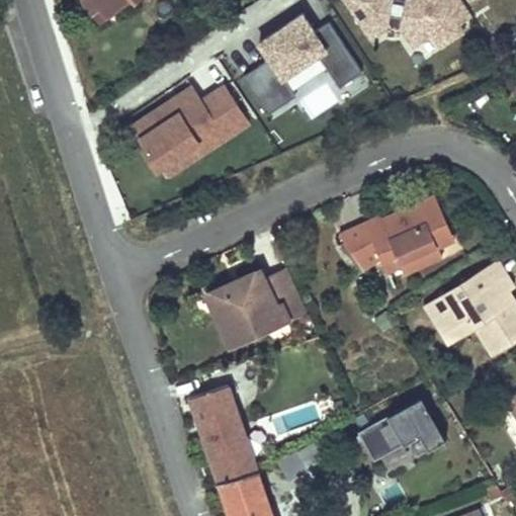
[(79,0),(81,6),(91,4),(91,10),(116,5),(121,0),(122,0),(126,3),(132,9),(141,0),(79,0)]
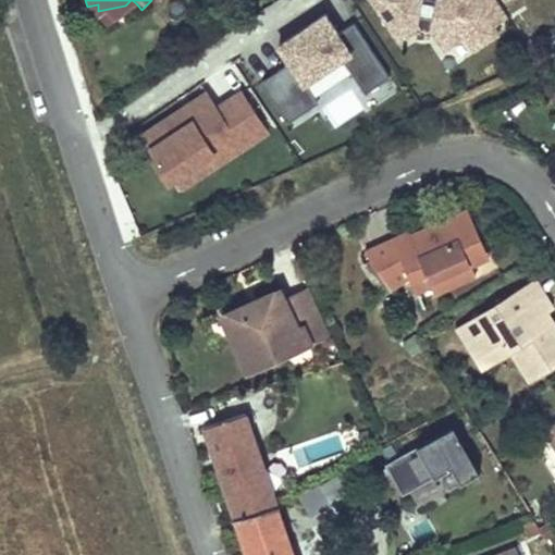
[(98,4),(87,7),(88,9),(90,13),(95,21),(105,31),(113,24),(128,10),(136,3),(132,0),(131,0),(125,5),(98,11),(98,4)]
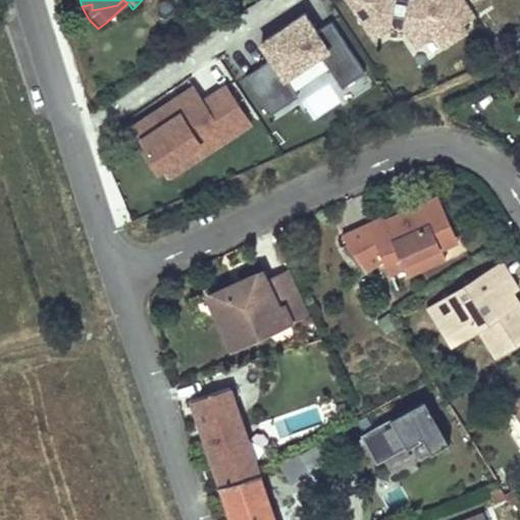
[(474,17),(462,0),(409,0),(407,2),(406,6),(393,3),(393,0),(344,0),(371,40),(388,29),(391,17),(403,20),(402,27),(415,47),(433,34),(443,48),(464,34),(460,27),(474,17)]
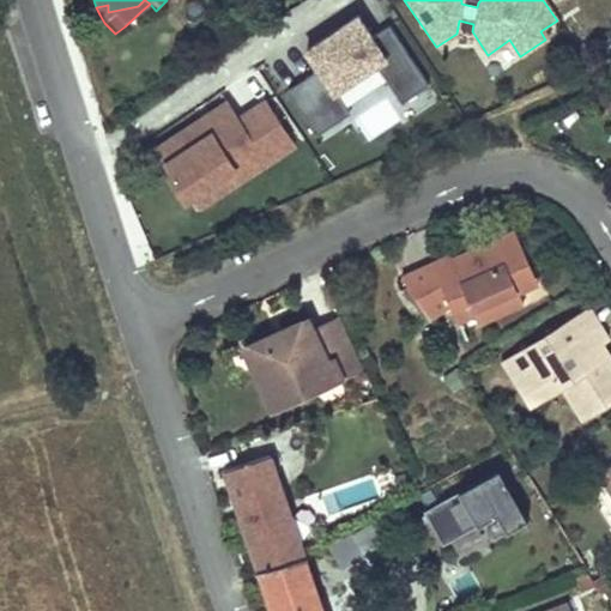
[(373,61),(400,106),(428,86),(388,26),(371,38),(357,18),(306,52),(319,71),(285,94),(315,138),(338,122),(334,116),(345,108),(332,89),(373,61)]
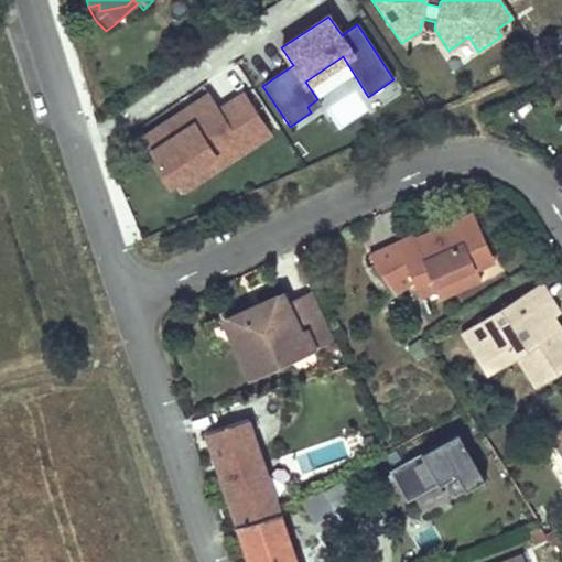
[(269,134),(242,95),(217,111),(214,107),(192,121),(185,111),(144,139),(159,161),(157,162),(172,185),(236,143),(242,152),(269,134)]
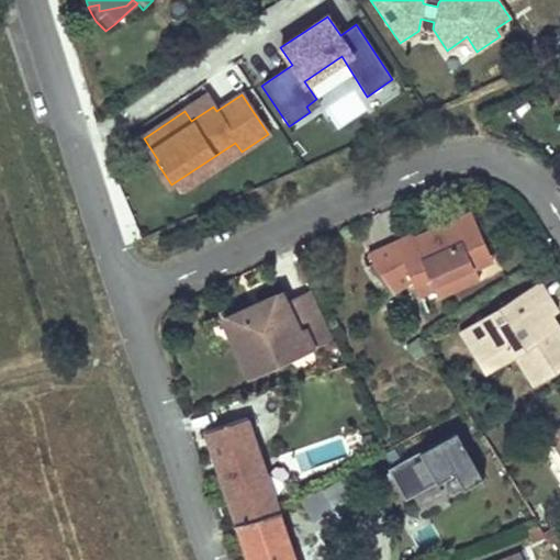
[(191,121),(213,107),(206,97),(185,111),(191,121)]
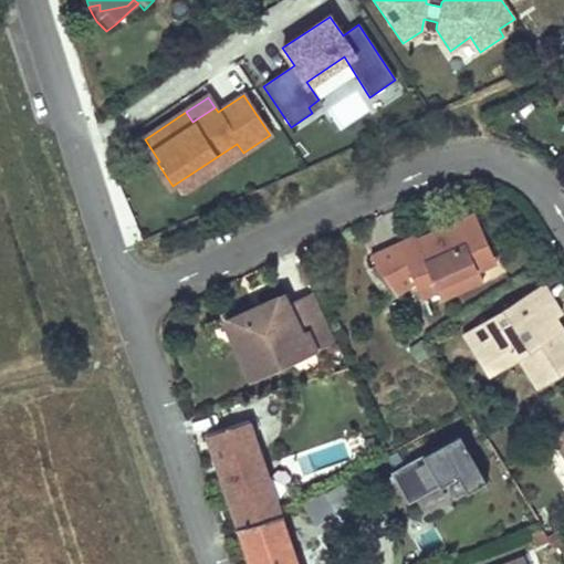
[(309,107),(312,113),(322,106),(319,100),(309,107)]
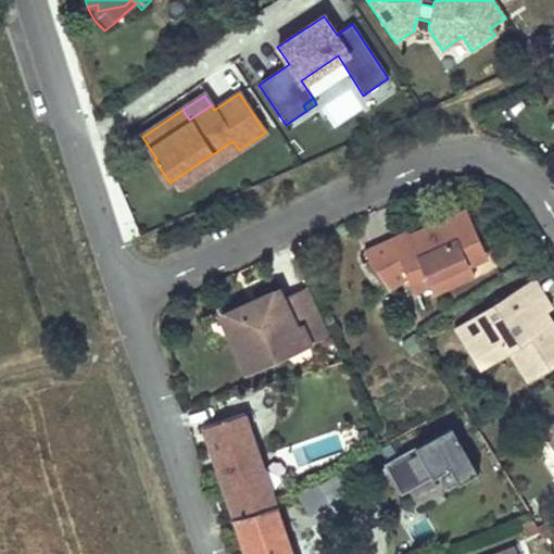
[(233,141),(170,183),(175,192),(239,150),(233,141)]
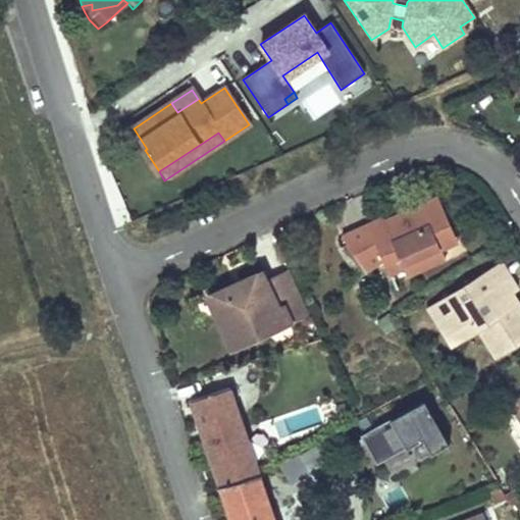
[(381,219),(365,226),(341,237),(362,272),(380,264),(382,268),(399,261),(403,269),(406,276),(443,261),(439,253),(436,246),(451,240),(436,203),(383,224),(381,219)]
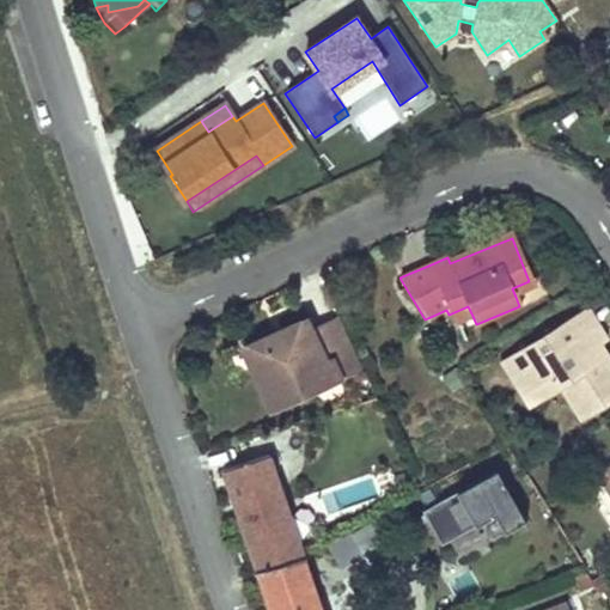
[(516,297),(534,290),(529,281),(512,288),(516,297)]
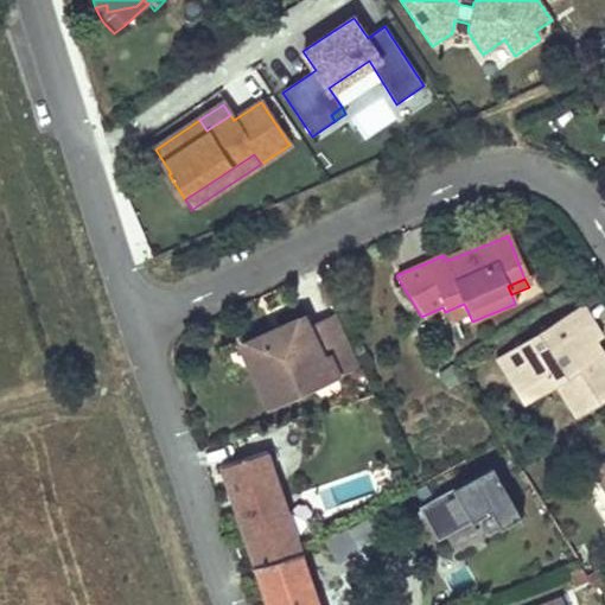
[(464,304),(445,312),(449,322),(469,313),(464,304)]
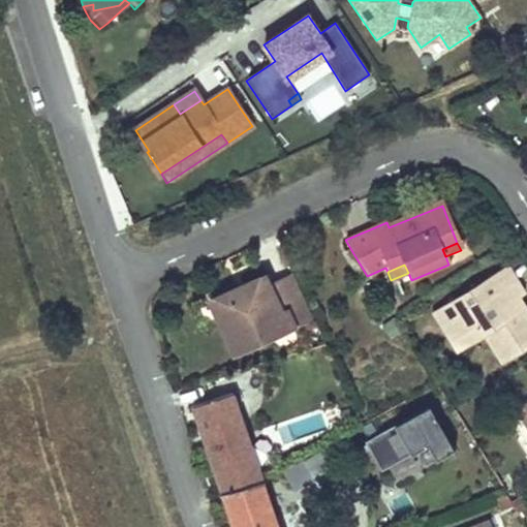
[(506,303),(510,301),(514,299),(499,272),(491,277),(506,303)]
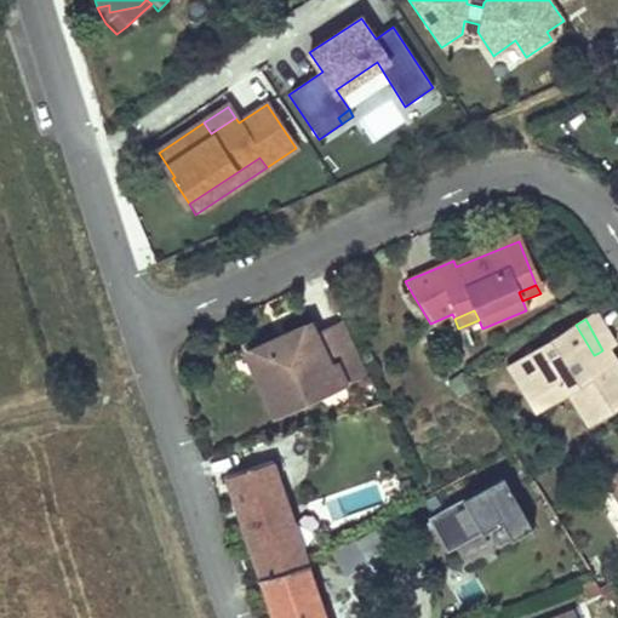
[(365,373),(342,324),(314,337),(309,325),(285,336),(289,342),(272,350),(268,343),(245,354),(265,399),(286,389),(295,406),(343,384),(365,373)]
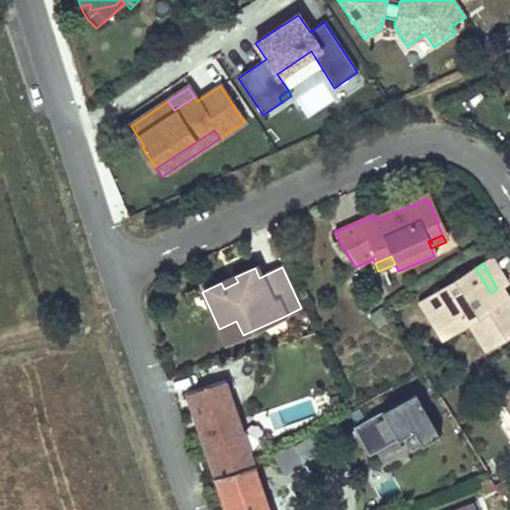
[(460,321),(465,318),(485,351),(509,336),(509,308),(509,306),(505,309),(494,291),(490,293),(475,268),(418,302),(427,317),(436,313),(444,326),(458,318),(460,321)]
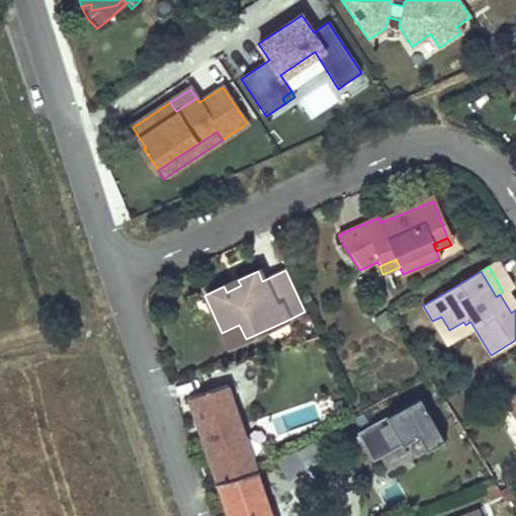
[(227,292),(241,285),(238,280),(224,286),(227,292)]
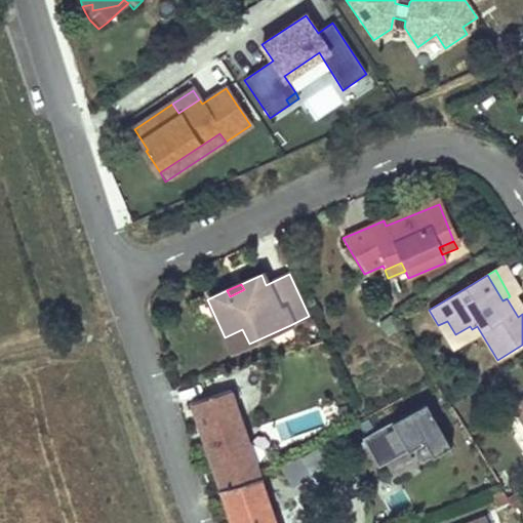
[(438,325),(452,349),(477,326),(472,329),(470,326),(455,334),(447,321),(438,325)]
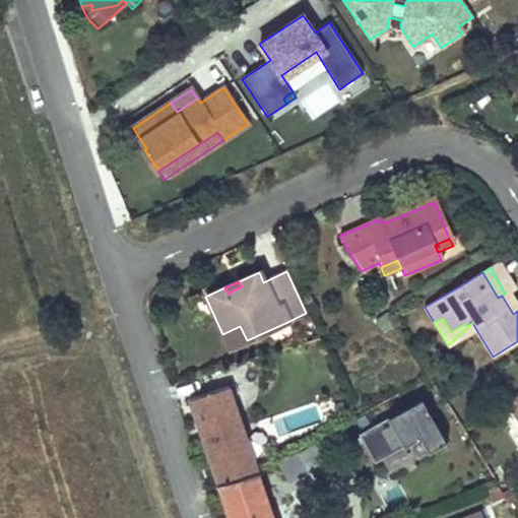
[(247,340),(240,326),(222,334),(230,348),(247,340)]
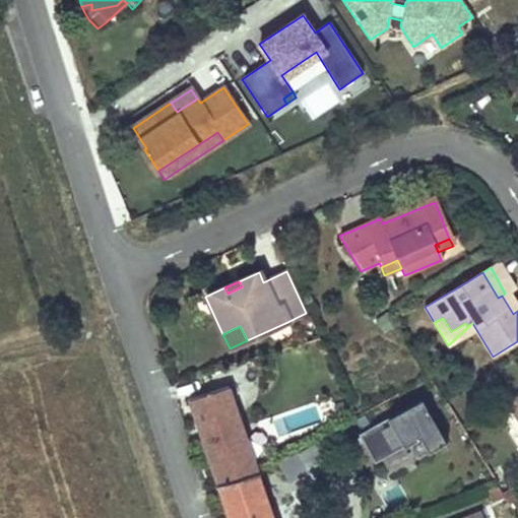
[(188,399),(216,484),(255,474),(225,387),(188,399)]
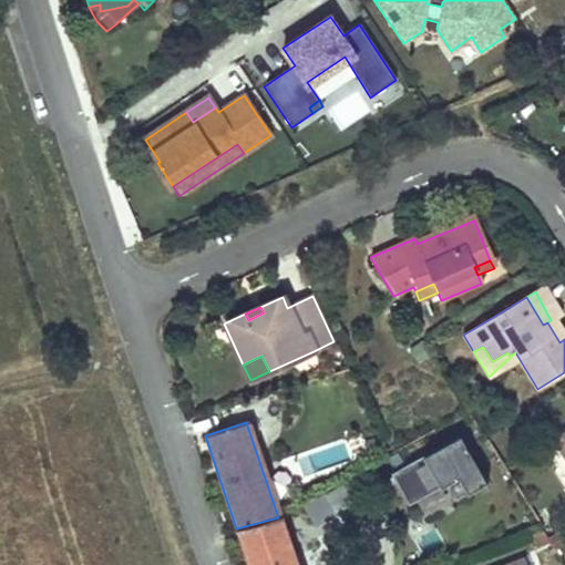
[(564,469),(564,430),(547,441),(564,469)]
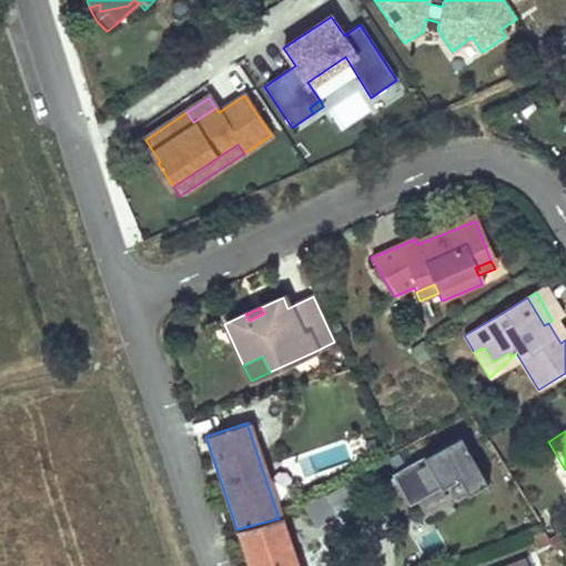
[(462,435),(391,475),(408,507),(447,485),(456,502),(488,484),(462,435)]
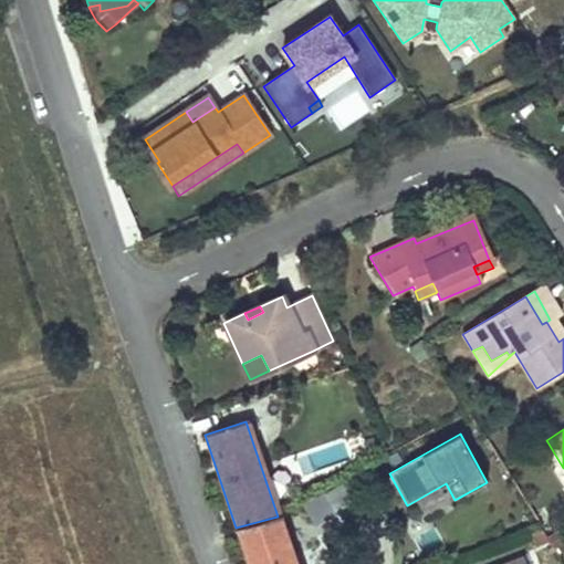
[(356,513),(341,486),(323,495),(338,523),(356,513)]
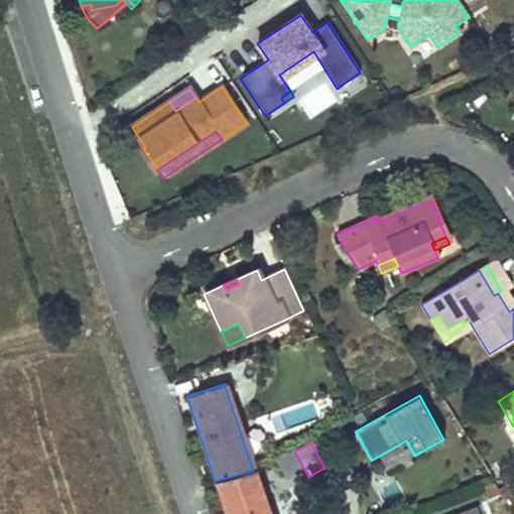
[(266,513),(253,471),(215,481),(225,513),(266,513)]
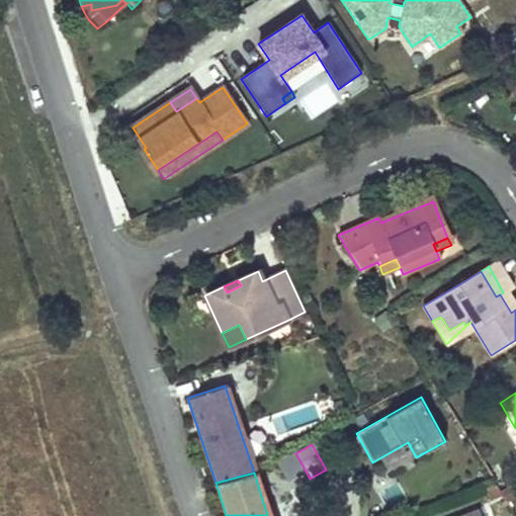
[(491,482),(485,484),(480,487),(485,500),(498,495),(491,482)]
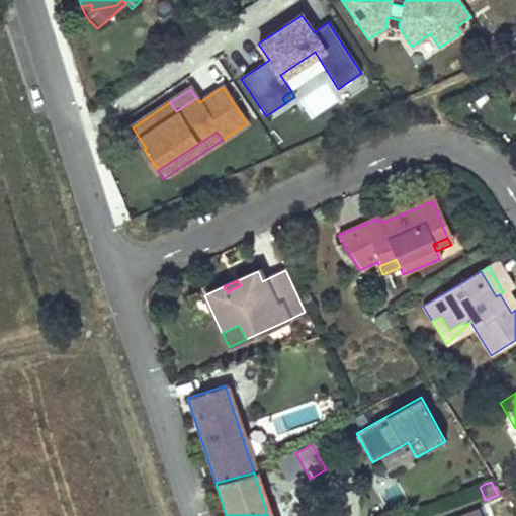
[(499,495),(501,500),(504,504),(514,498),(509,489),(499,495)]
